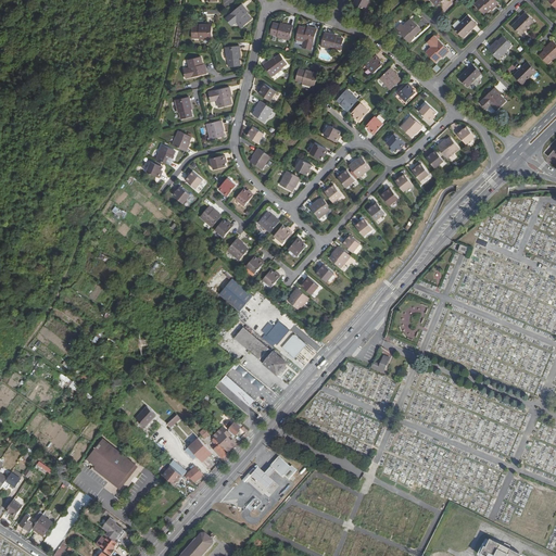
[(369,0),(356,0),(354,4),(365,10),(369,0)]
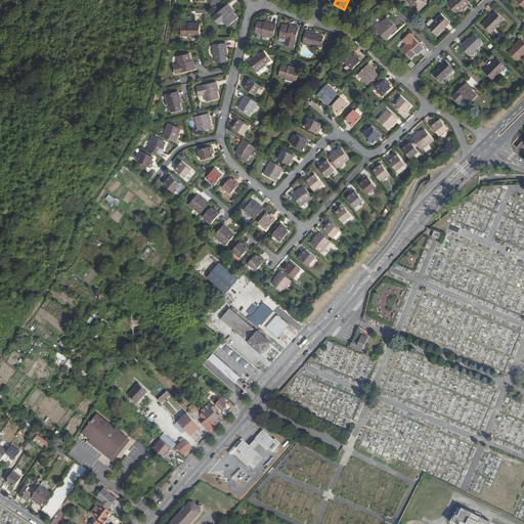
[(469,4),(465,0),(452,0),(447,5),(456,14),(462,9),(464,10),(469,4)]
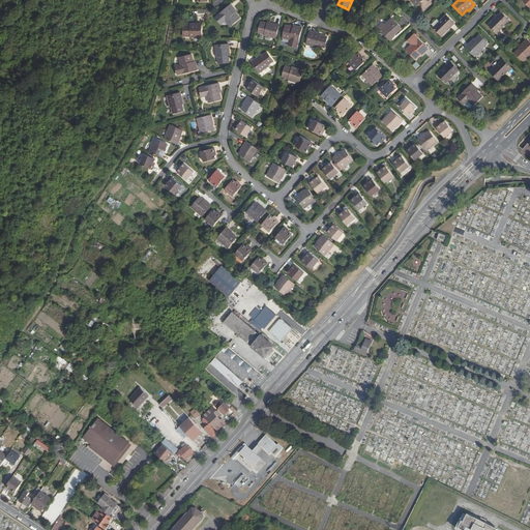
[(237,10),(232,4),(216,17),(222,23),(227,20),(232,25),(241,18),(236,11),(237,10)]
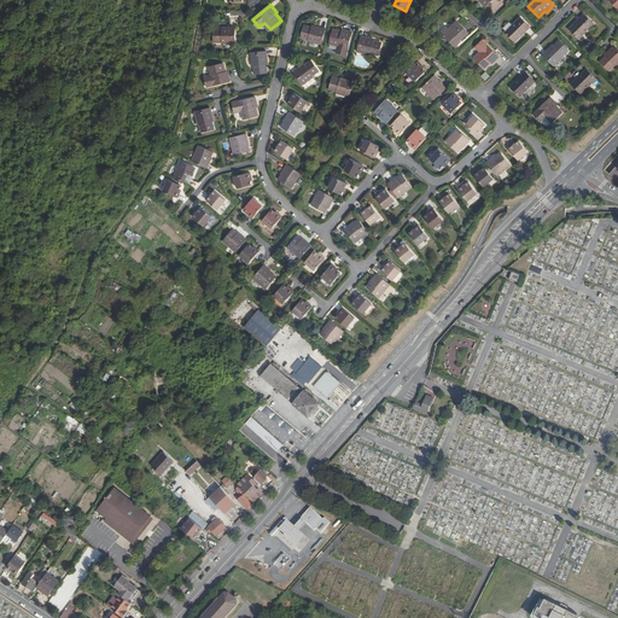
[(595,23),(586,13),(570,29),(579,38),(595,23)]
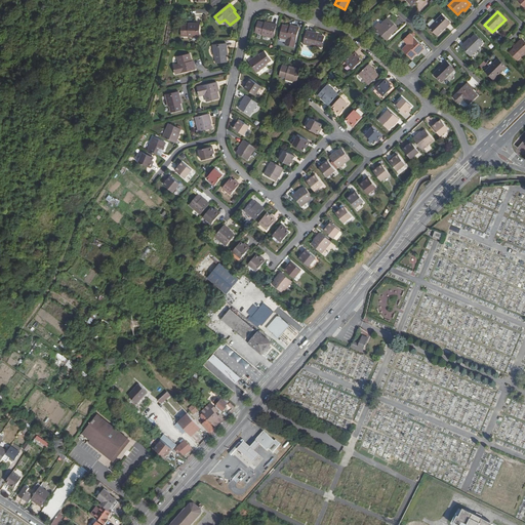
[(450,23),(442,14),(430,28),(438,36),(450,23)]
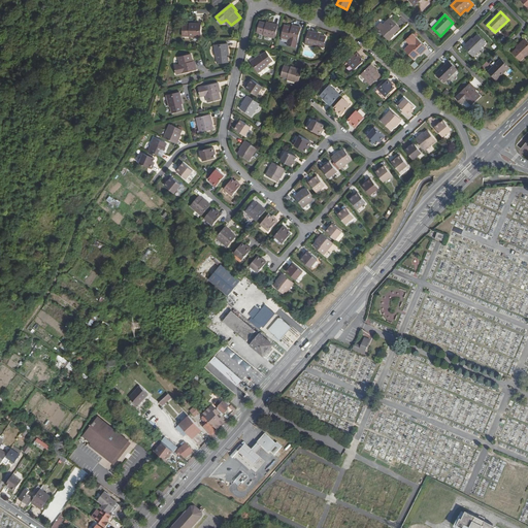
[(399,28),(390,19),(384,25),(381,22),(376,27),(389,40),(394,35),(393,34),(399,28)]
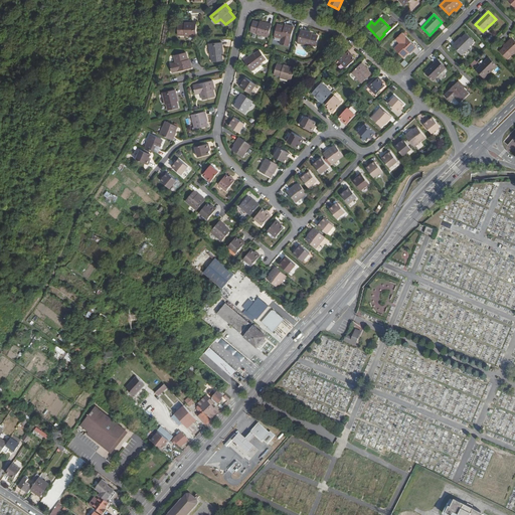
[(268,36),(271,23),(260,21),(260,23),(252,21),(250,31),(256,32),(256,34),(268,36)]
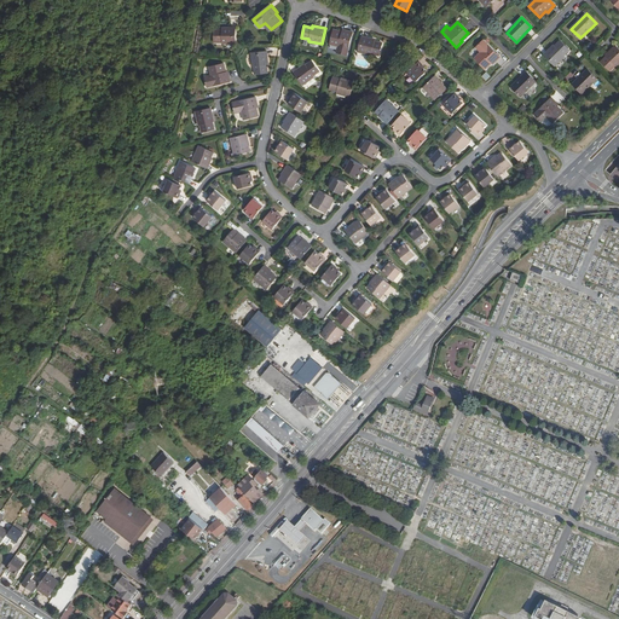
[(235,44),(235,28),(221,28),(221,30),(213,30),(213,42),(221,42),(221,44),(235,44)]
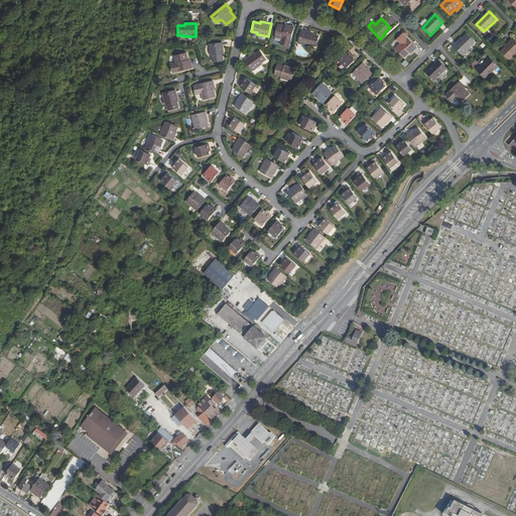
[(284,27),(277,25),(275,36),(282,38),(280,43),(289,45),(293,27),(285,25),(284,27)]
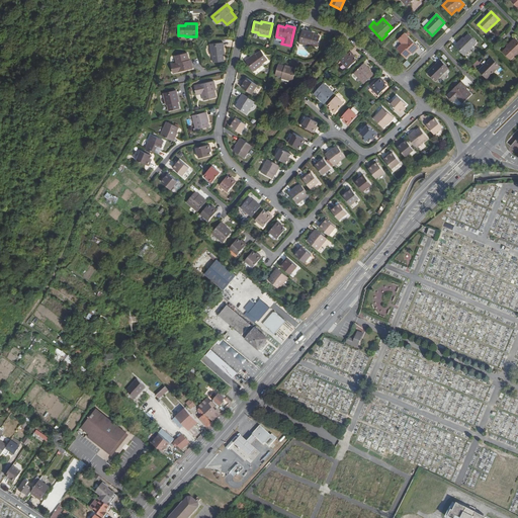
[(314,33),(303,30),(299,44),(311,46),(311,45),(318,47),(320,36),(313,34),(314,33)]
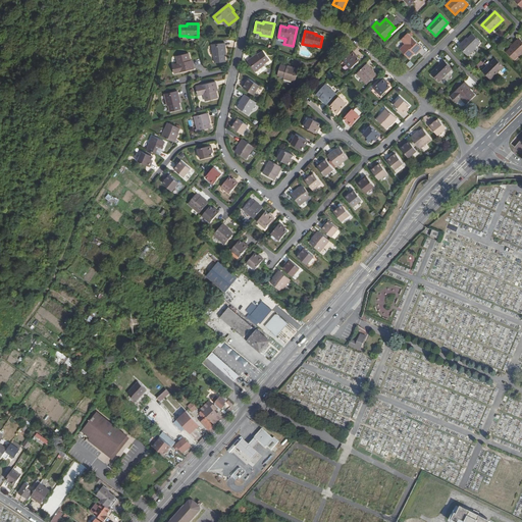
[(421,49),(408,35),(402,41),(406,45),(400,50),(409,59),(415,54),(416,55),(421,49)]
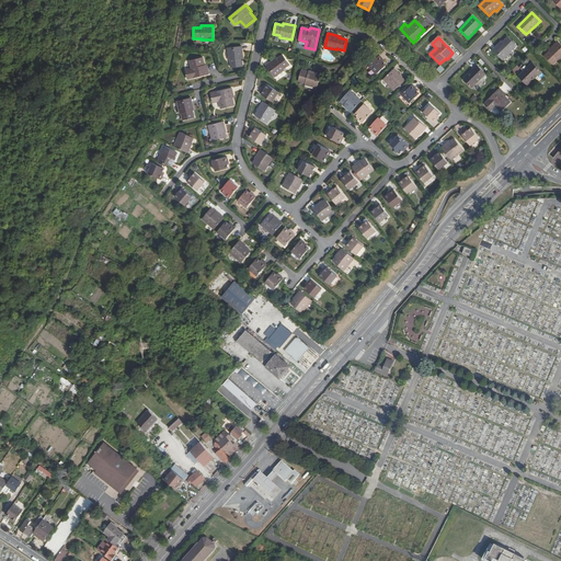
[(515,45),(508,37),(503,42),(502,41),(493,50),(503,60),(512,52),(511,50),(515,45)]
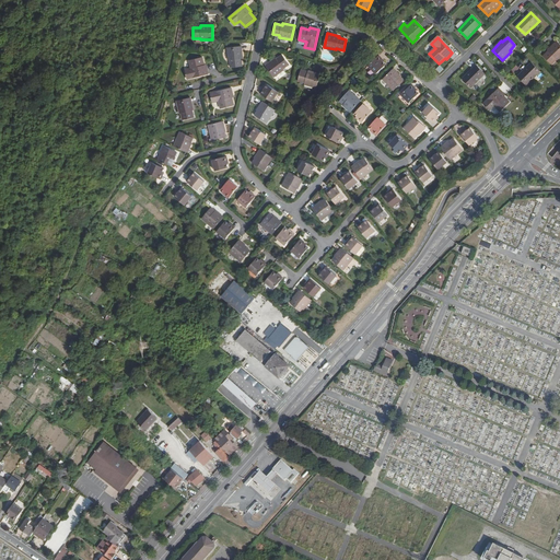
[(559,56),(559,44),(557,41),(548,49),(548,50),(544,55),(551,63),(557,58),(558,59),(559,56)]
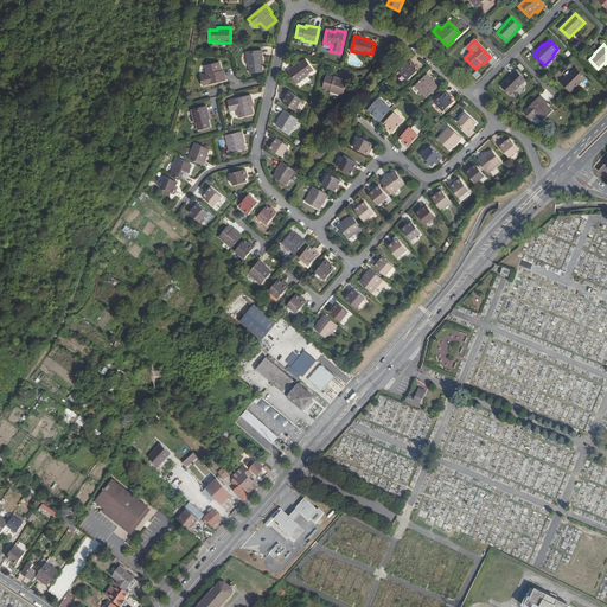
[(261,62),(261,49),(246,50),(246,63),(247,63),(248,71),(259,70),(259,63),(261,62)]
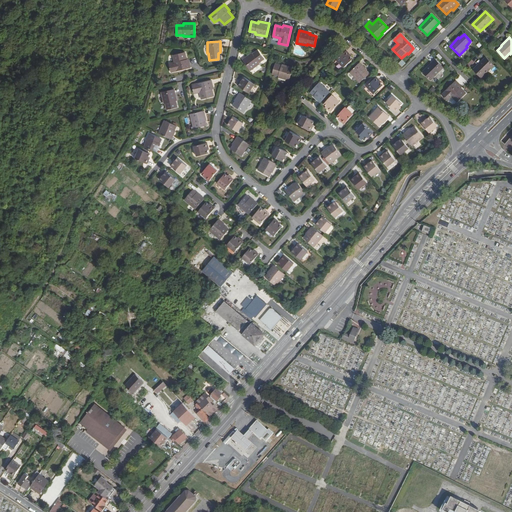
[(264,58),(258,50),(252,54),(251,53),(242,59),(250,70),(259,64),(258,62),(264,58)]
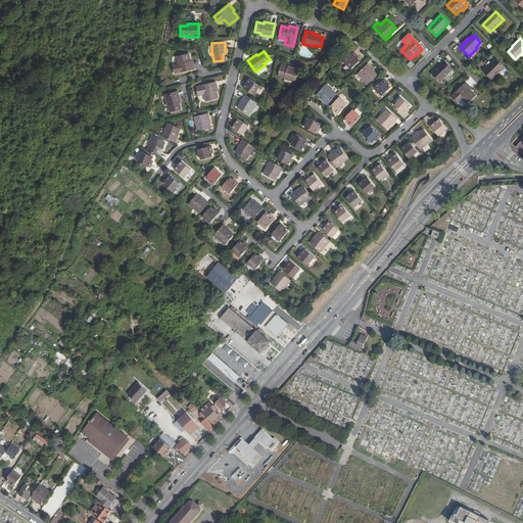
[(355,53),(352,51),(343,60),(350,67),(359,59),(354,54),(355,53)]
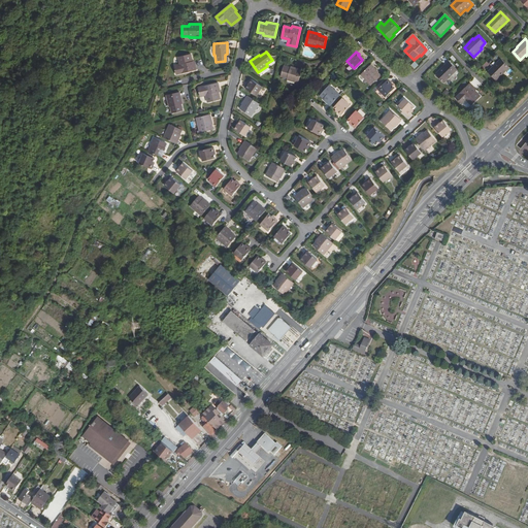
[(192,61),(190,54),(178,57),(180,64),(174,65),(176,74),(196,69),(194,61),(192,61)]
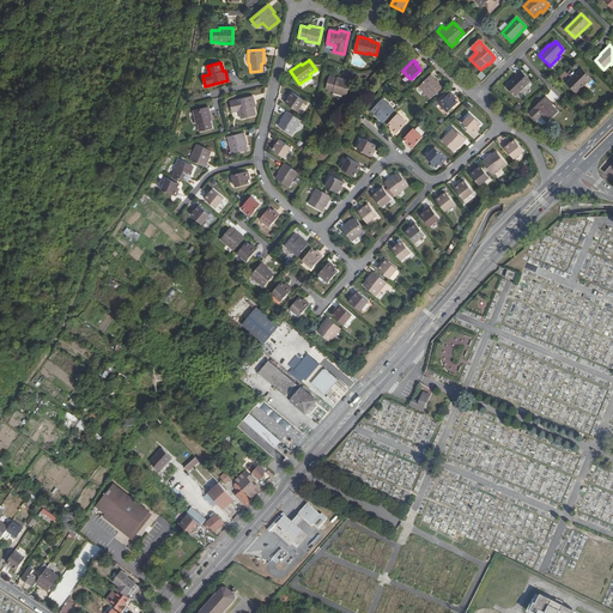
[(592,78),(582,68),(566,83),(576,92),(592,78)]
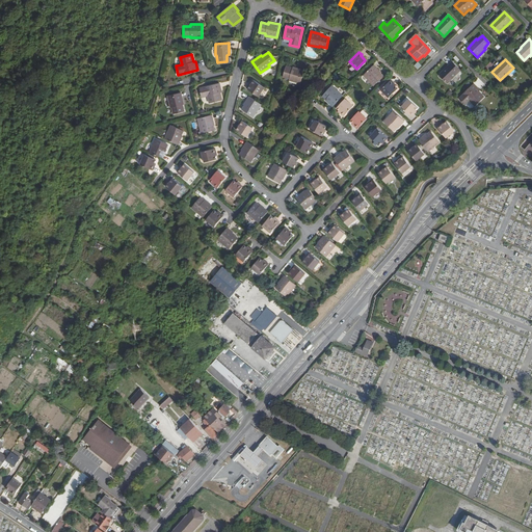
[(460,71),(452,62),(439,76),(447,84),(460,71)]
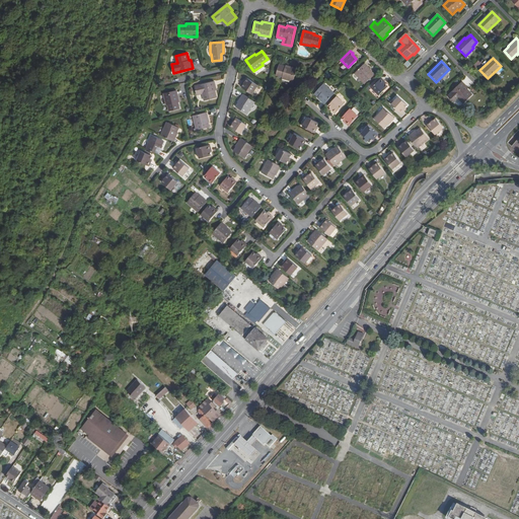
[(370,69),(364,63),(354,72),(364,82),(374,73),(370,69)]
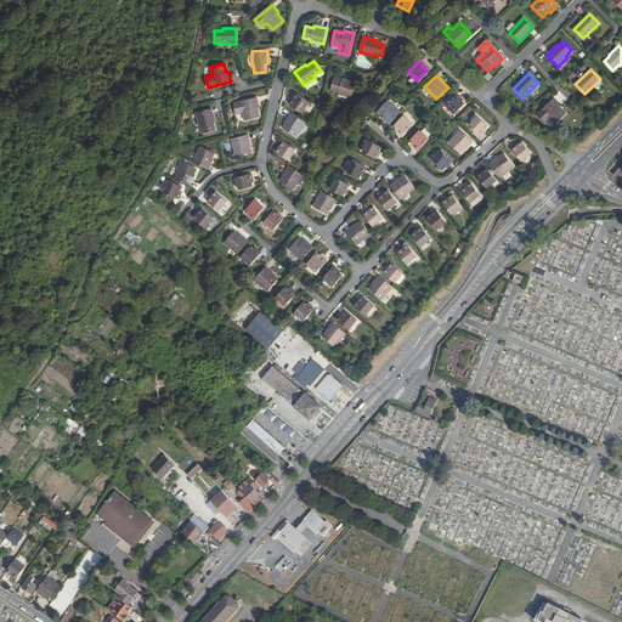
[(335,79),(332,90),(339,92),(339,94),(351,97),(356,83),(343,79),(343,80),(335,79)]
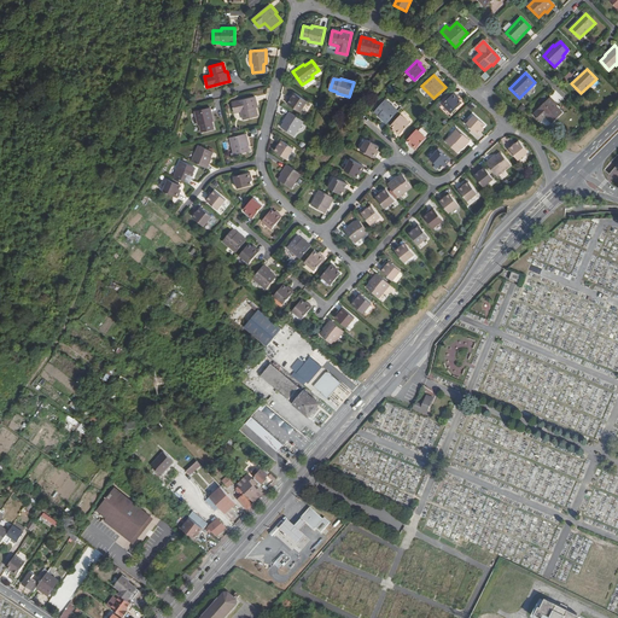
[(305,100),(295,92),(290,99),(289,98),(286,101),(299,111),(305,100)]
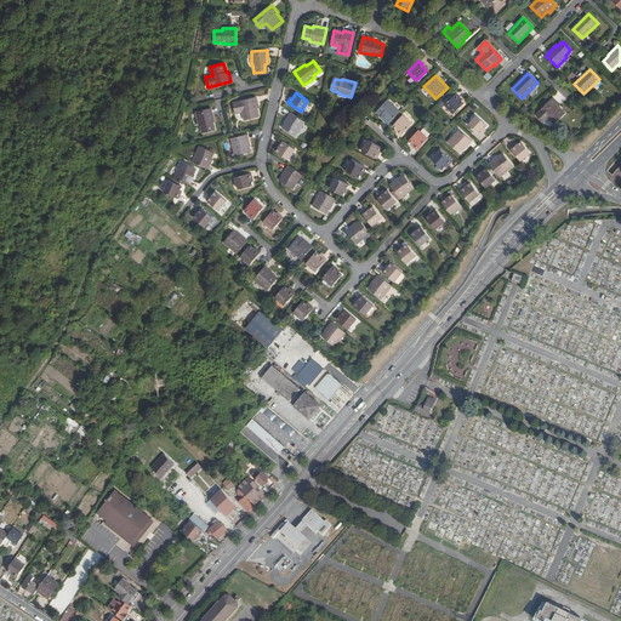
[(460,97),(456,93),(445,104),(454,113),(463,103),(459,97),(460,97)]
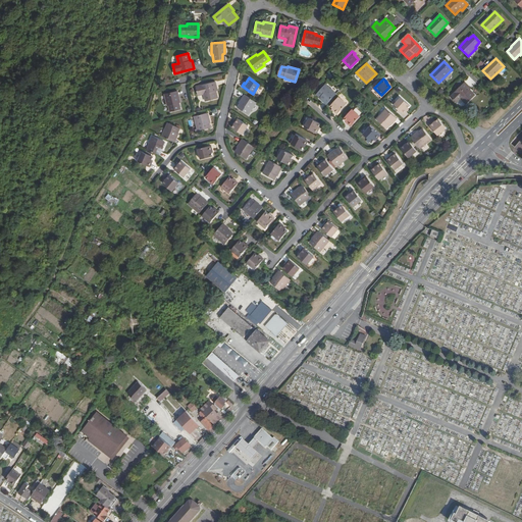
[(215,91),(214,83),(195,88),(197,95),(203,94),(204,101),(216,99),(214,91),(215,91)]
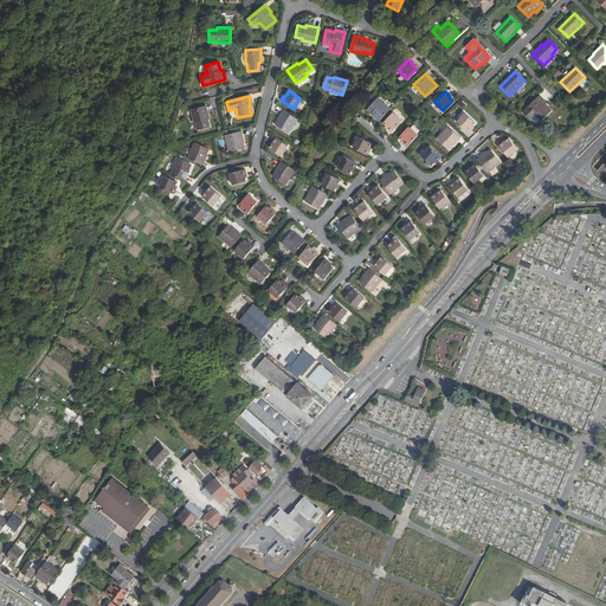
[(547,103),(540,97),(523,113),(530,120),(535,115),(542,121),(552,111),(546,105),(547,103)]
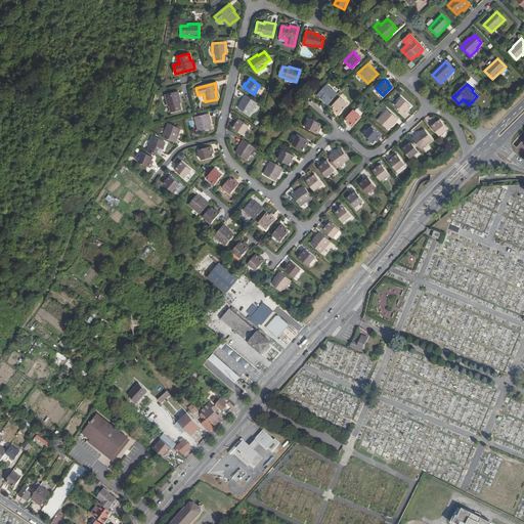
[(334,92),(325,85),(317,94),(322,98),(321,99),(324,102),(334,92)]
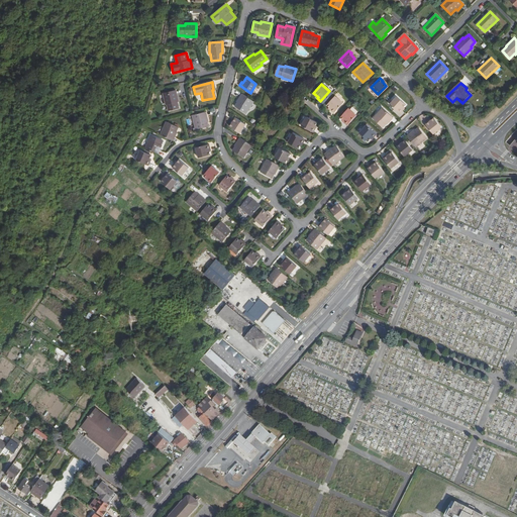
[(179,102),(176,90),(163,94),(166,105),(167,105),(169,111),(178,109),(176,102),(179,102)]
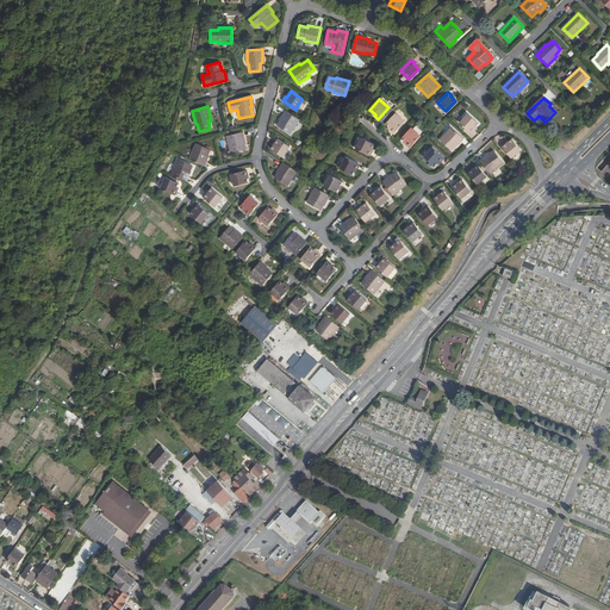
[(299,119),(285,110),(279,119),(280,119),(277,124),(290,134),(299,119)]
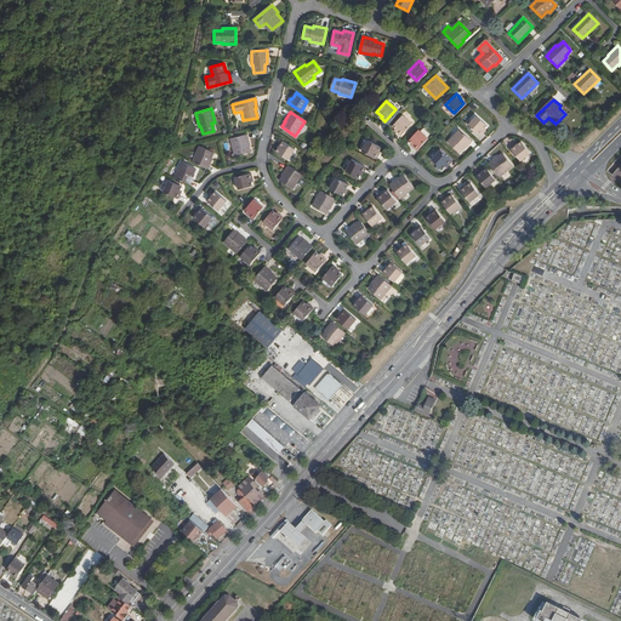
[(411,124),(403,115),(392,126),(398,132),(402,136),(411,124)]
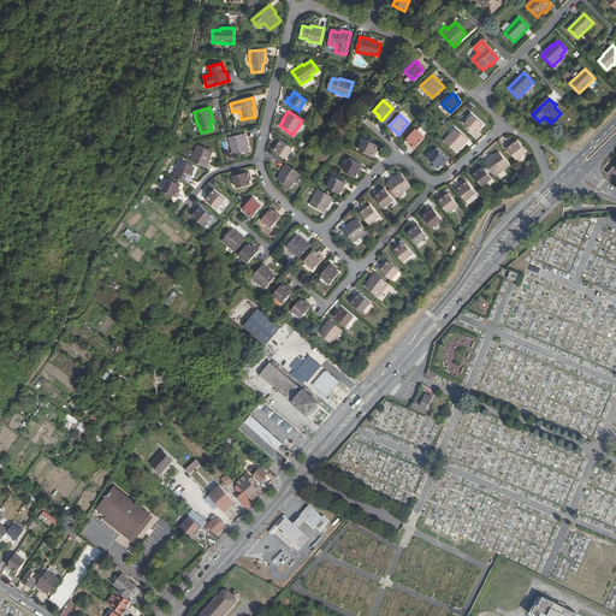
[(484,124),(473,114),(465,124),(477,135),(480,131),(479,130),(484,124)]
